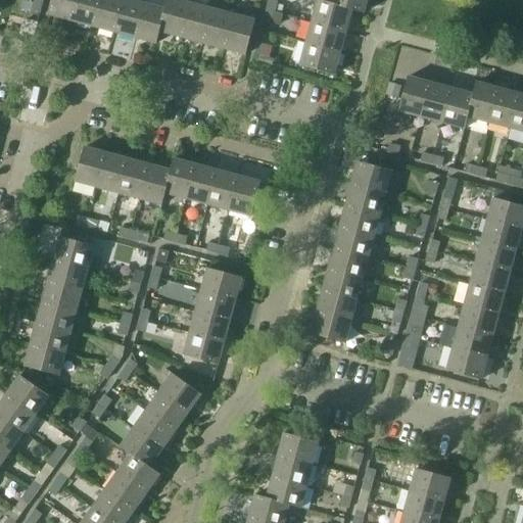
[(69,21),(75,0),(51,0),(48,15),(69,21)]
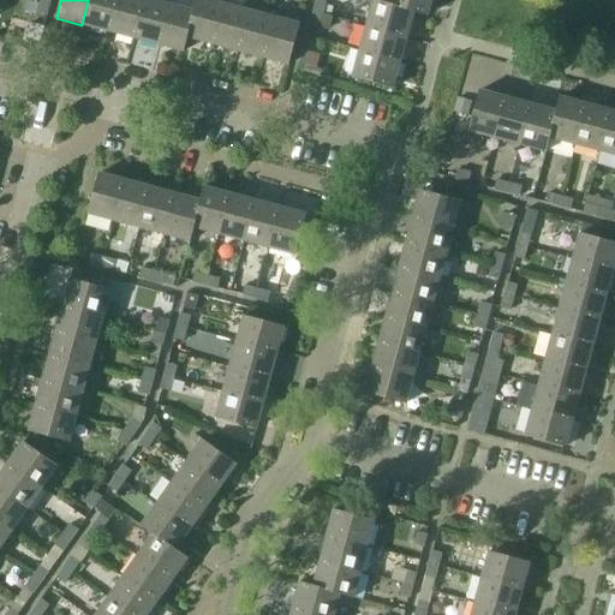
[(107,31),(115,0),(88,0),(82,25),(107,31)]
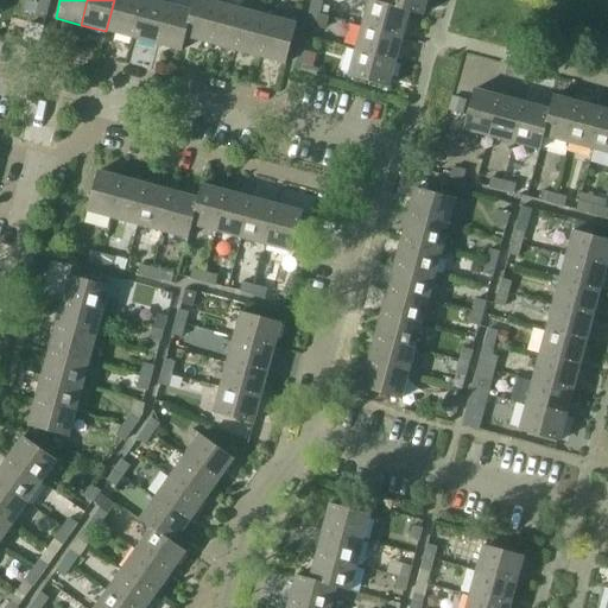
[(132,38),(141,0),(114,0),(106,31),(132,38)]
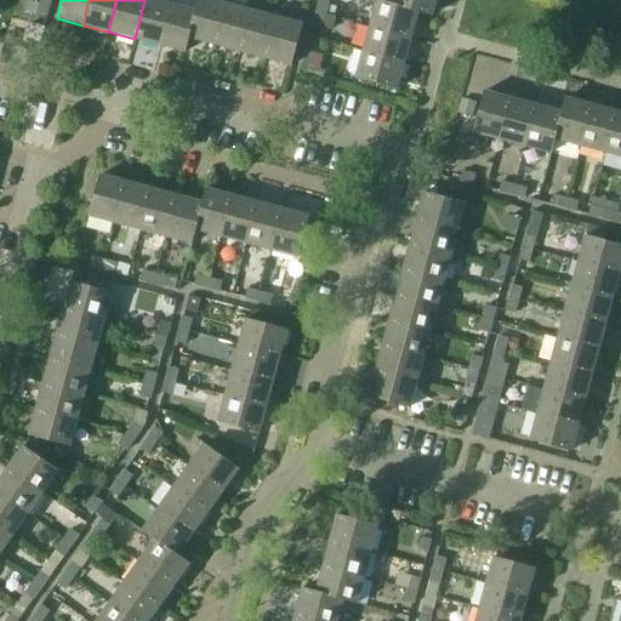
[(160,46),(171,5),(151,0),(144,0),(135,39),(160,46)]
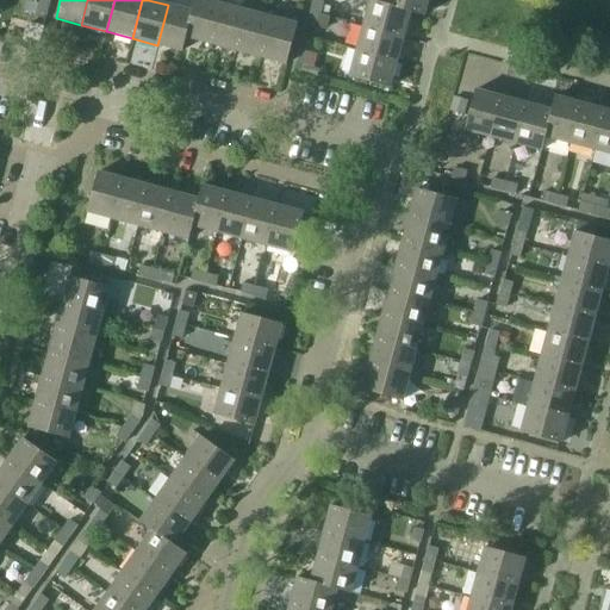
[(210,44),(221,5),(203,0),(194,0),(192,12),(193,12),(186,38),(210,44)]
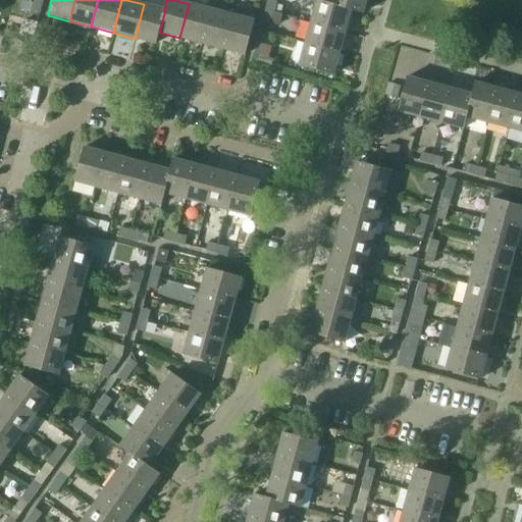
[(274,12),(277,2),(269,0),(268,0),(266,10),(274,12)]
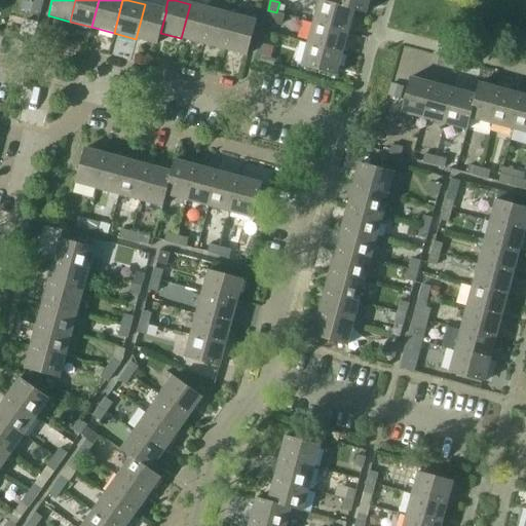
[(347,32),(353,11),(330,5),(331,3),(318,0),(312,23),(347,32)]
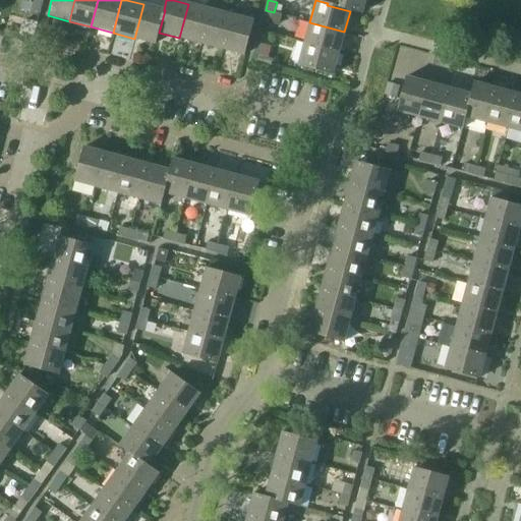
[(361,15),(365,0),(328,0),(328,3),(327,5),(350,11),(361,15)]
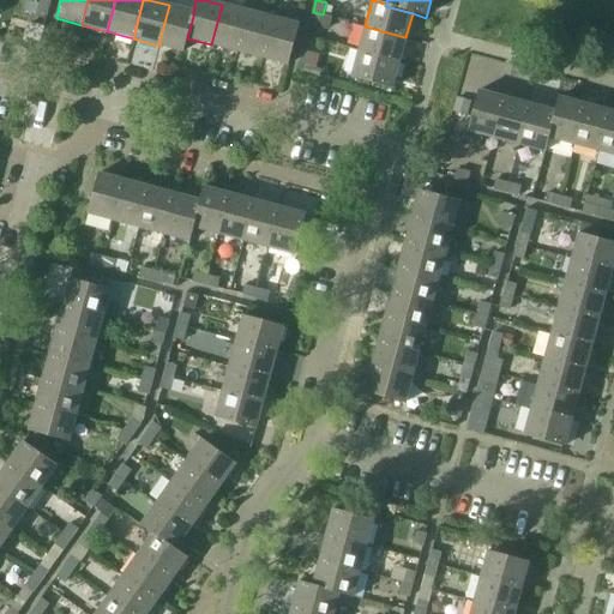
[(46,20),(48,8),(38,5),(35,17),(46,20)]
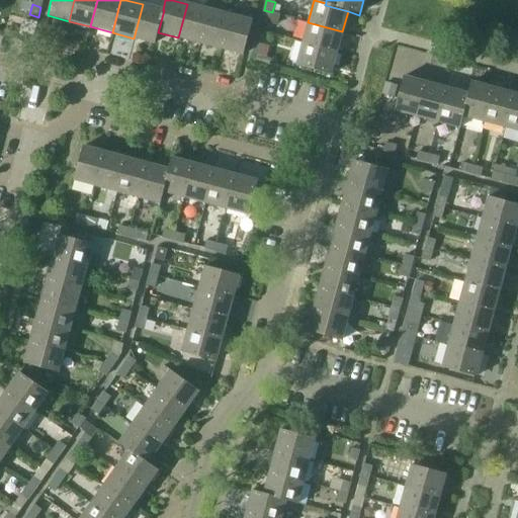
[(164,10),(163,10),(143,4),(134,38),(155,45),(158,32),(164,10)]
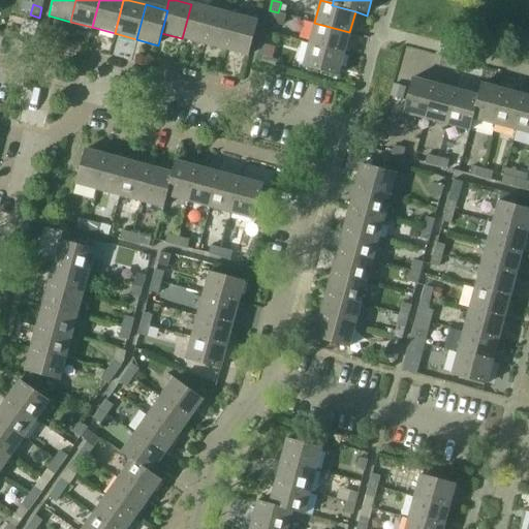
[(204,44),(213,10),(191,4),(182,38),(204,44)]
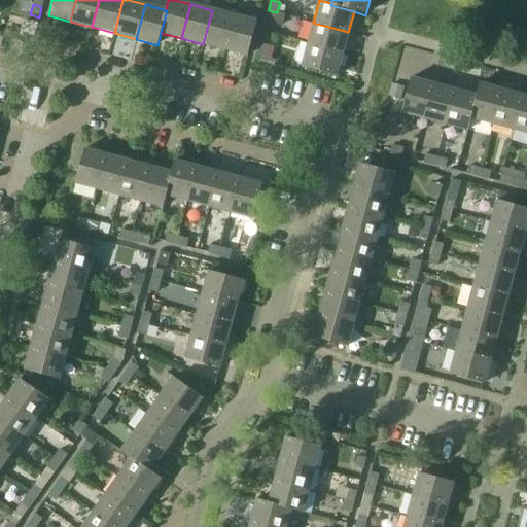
[(225,50),(235,15),(212,10),(203,44),(225,50)]
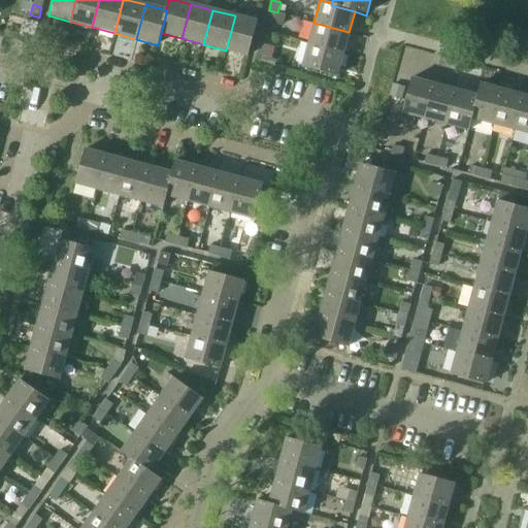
[(285,14),(277,12),(269,10),(265,22),(281,26),(285,14)]
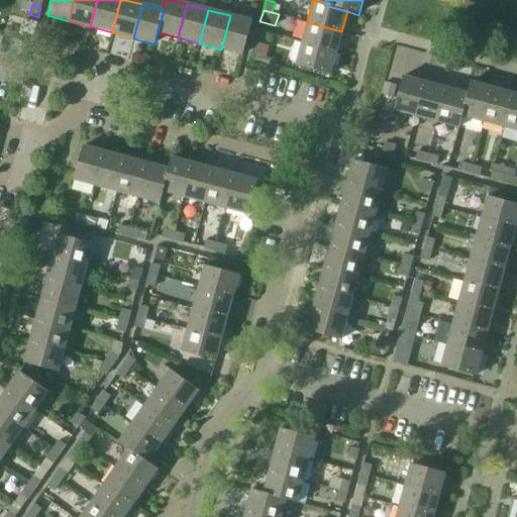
[(242,55),(251,21),(230,15),(221,49),(242,55)]
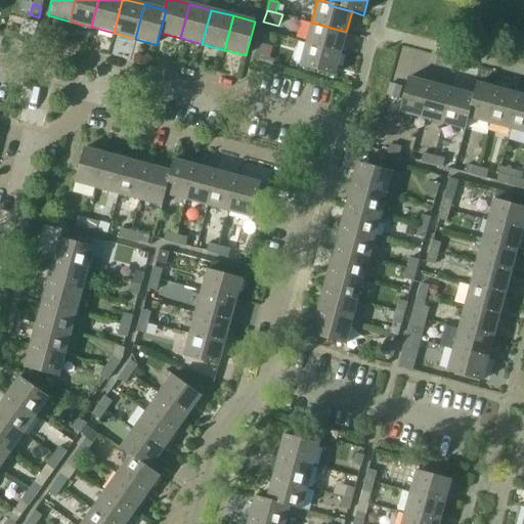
[(340,54),(346,32),(311,23),(306,45),(340,54)]
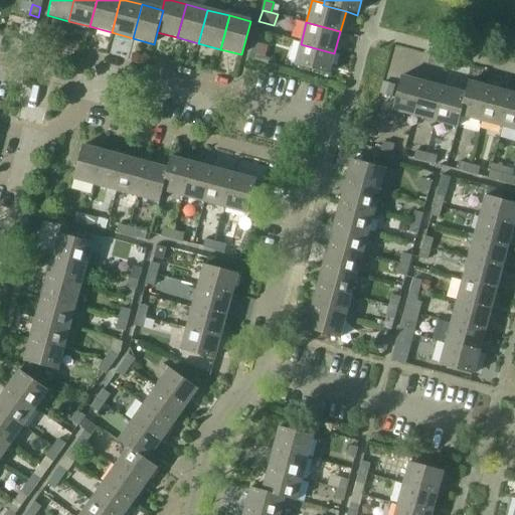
[(259,56),(262,44),(253,42),(250,53),(259,56)]
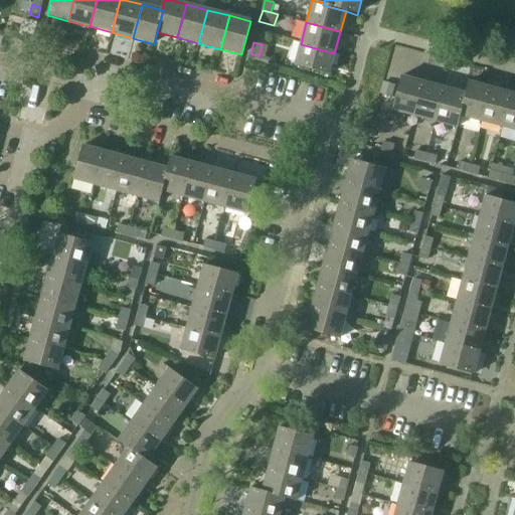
[(329,75),(334,53),(301,44),(295,66),(329,75)]
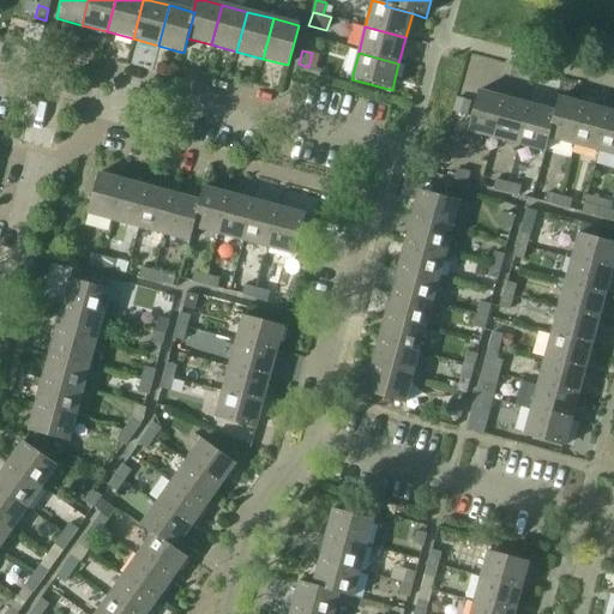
[(493,138),(503,97),(477,91),(468,131),(493,138)]
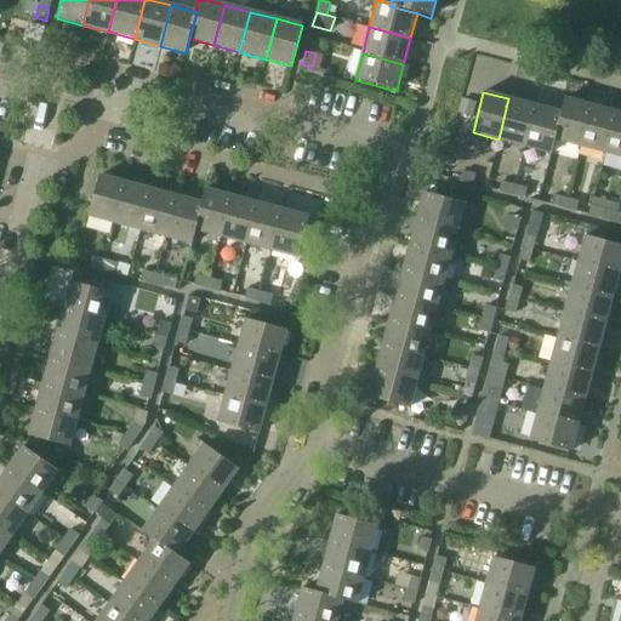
[(524,146),(534,106),(508,98),(499,140),(524,146)]
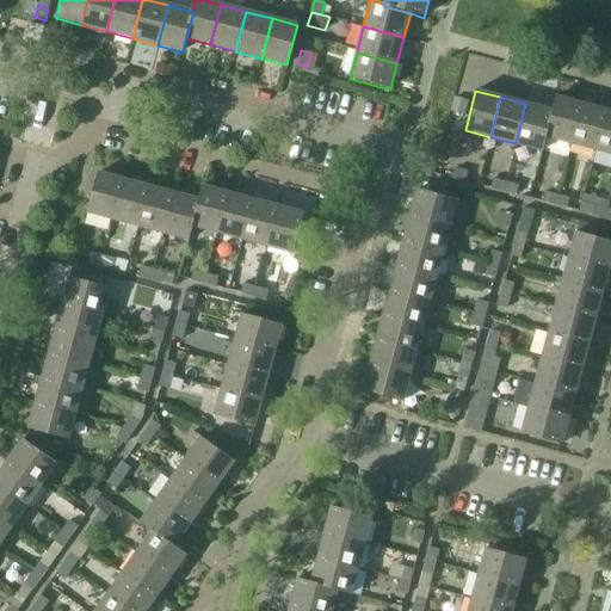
[(569,143),(580,104),(555,97),(551,111),(544,136),(545,137),(569,143)]
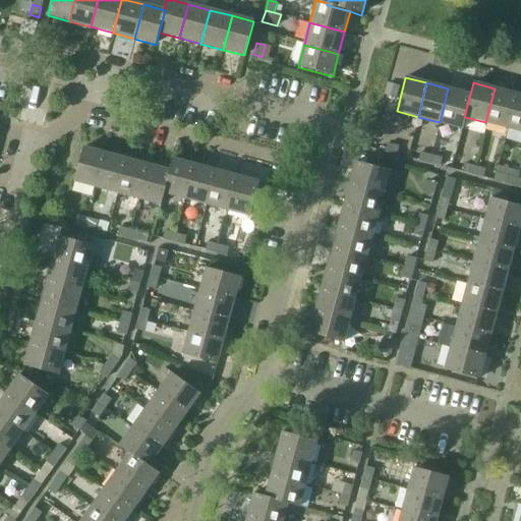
[(464,116),(470,95),(448,89),(440,122),(462,128),(465,117),(464,116)]
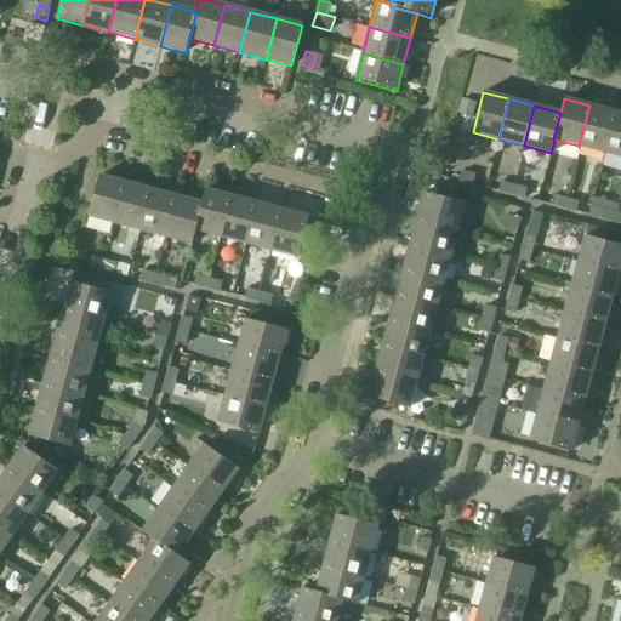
[(605,153),(616,113),(590,106),(579,146),(605,153)]
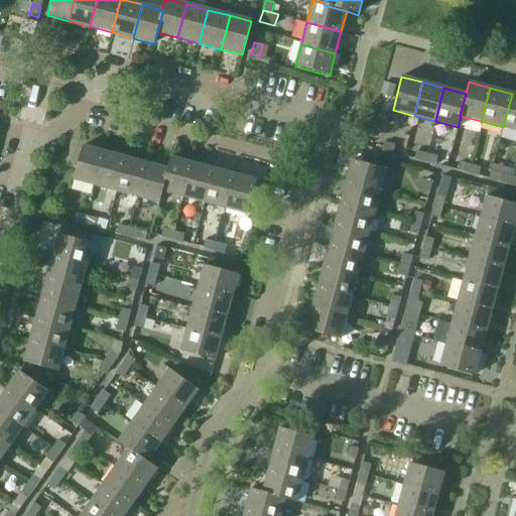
[(515,130),(515,95),(512,94),(503,127),(515,130)]
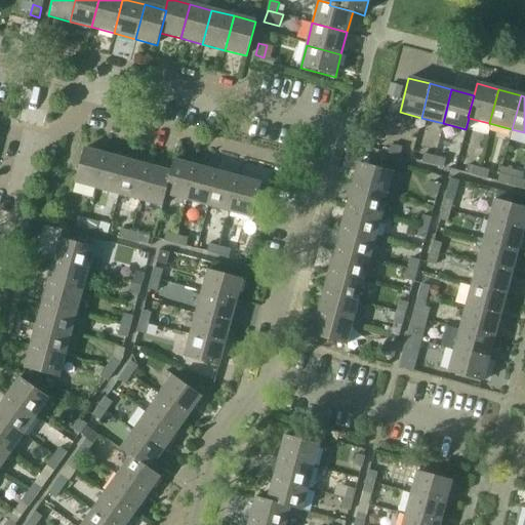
[(389,146),(391,136),(381,134),(379,144),(389,146)]
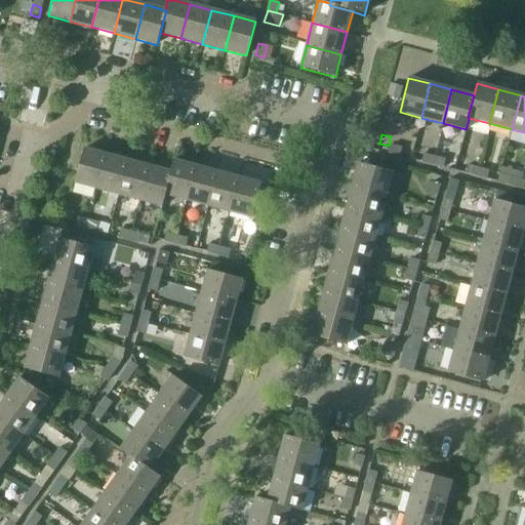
[(399,156),(401,149),(390,146),(388,153),(399,156)]
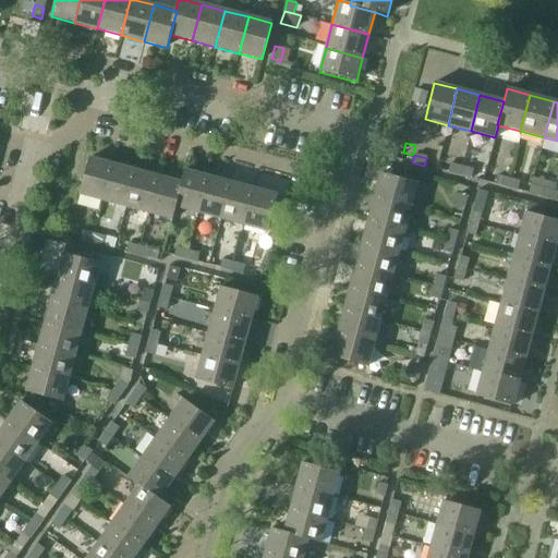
[(102,201),(112,164),(88,157),(79,194),(102,201)]
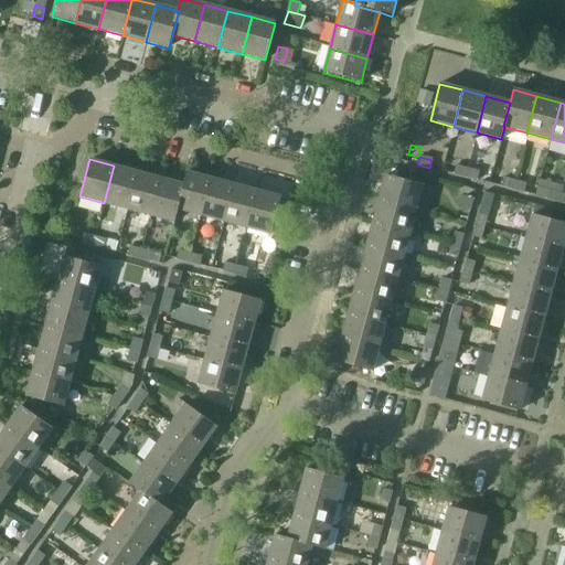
[(127,210),(137,172),(114,166),(104,203),(127,210)]
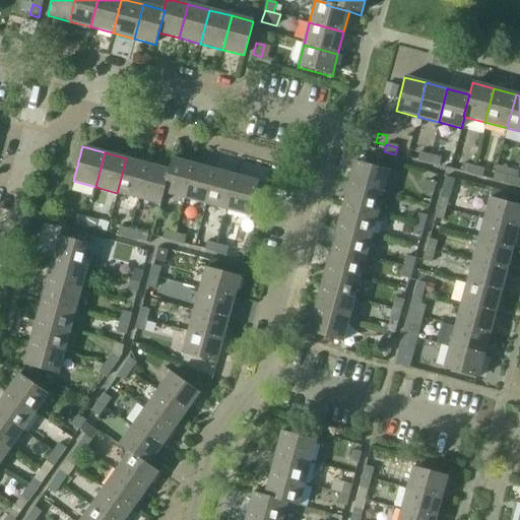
[(419,153),(417,160),(428,164),(430,155),(419,153)]
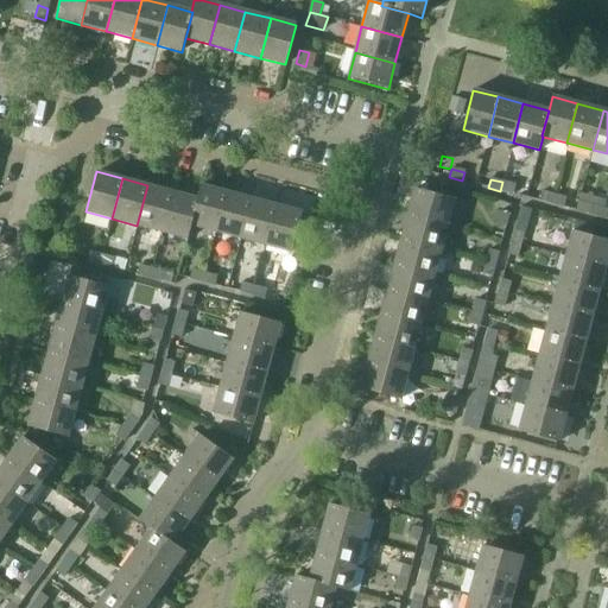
[(513,194),(514,185),(502,182),(500,191),(513,194)]
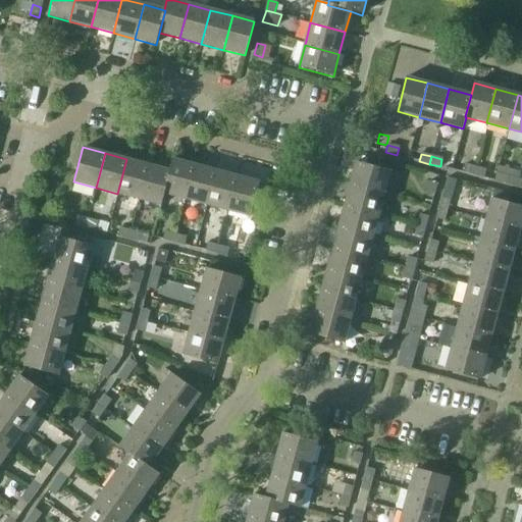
[(185,199),(194,164),(172,158),(169,170),(170,171),(165,194),(185,199)]
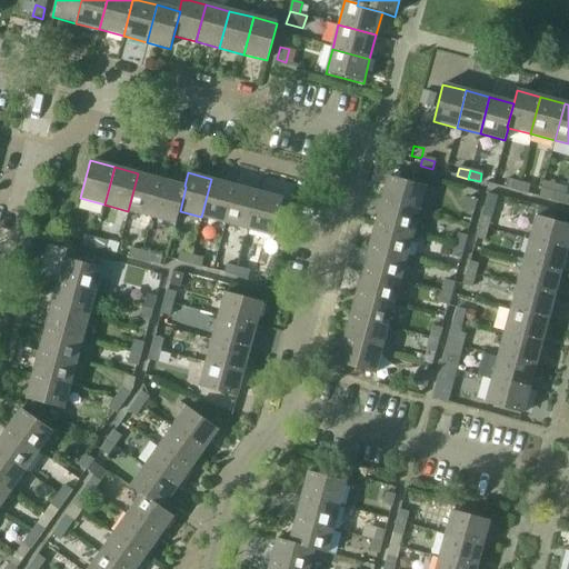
[(152,218),(162,180),(138,173),(128,211),(152,218)]
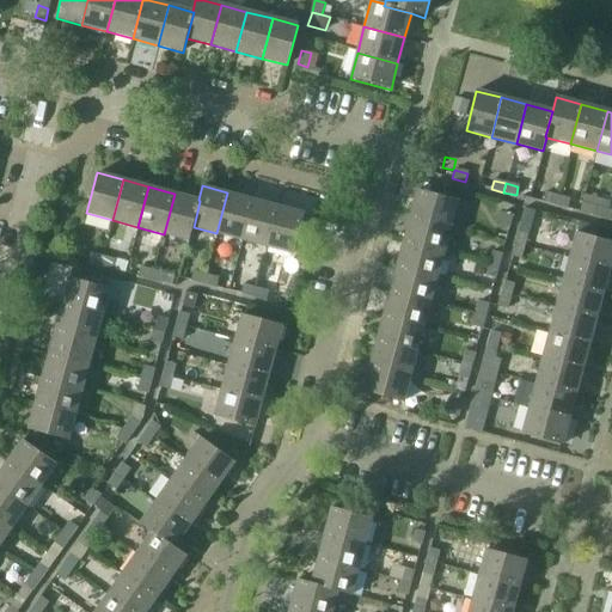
[(451,226),(458,201),(417,190),(410,215),(451,226)]
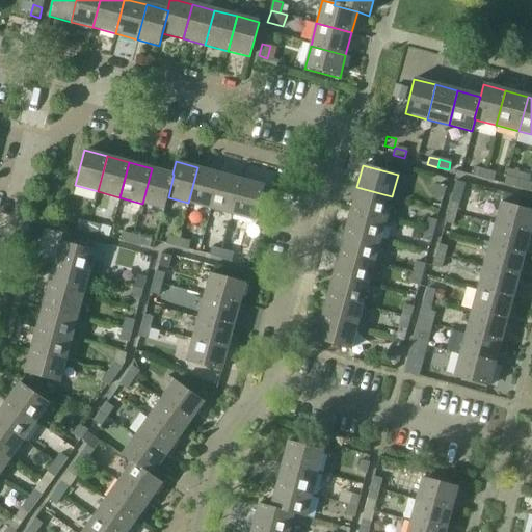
[(210,209),(220,174),(197,167),(188,203),(210,209)]
